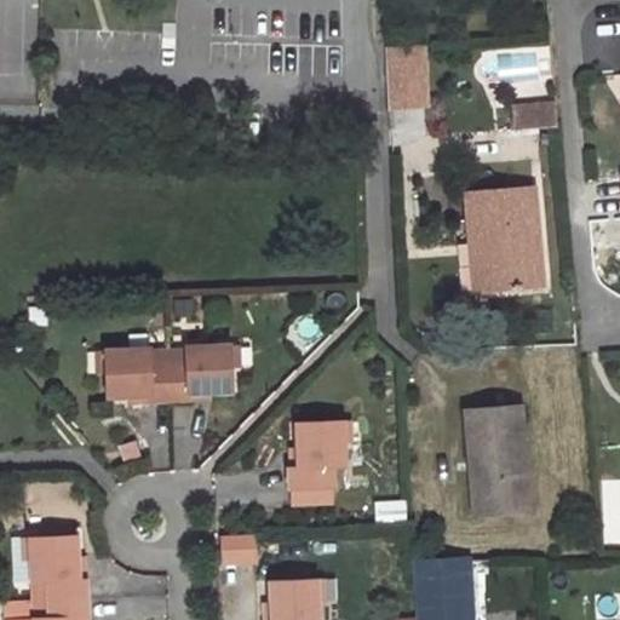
[(422,55),(385,57),(388,104),(426,102),(422,55)]
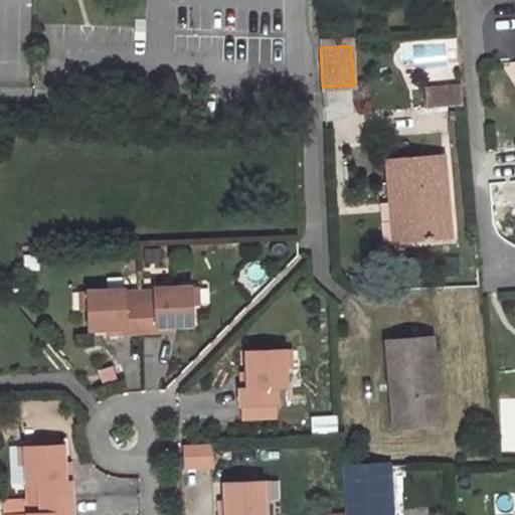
[(459,84),(423,88),(425,106),(461,103),(459,84)]
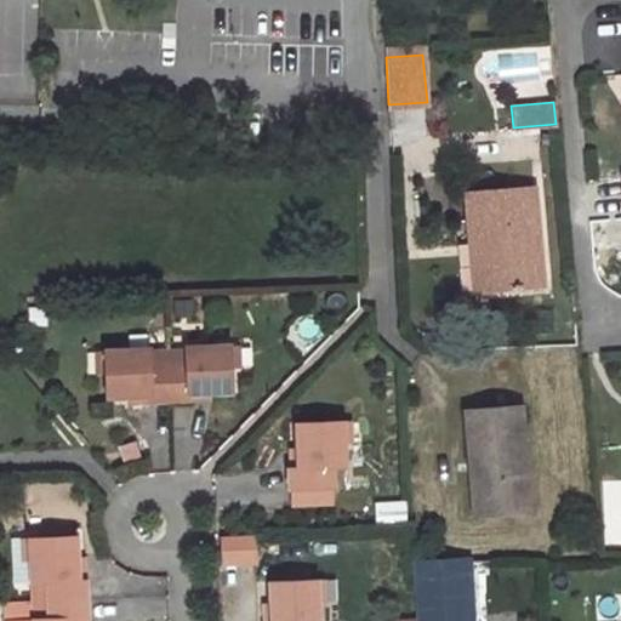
[(534,188),(467,194),(472,243),(489,241),(493,289),(542,285),(534,188)]
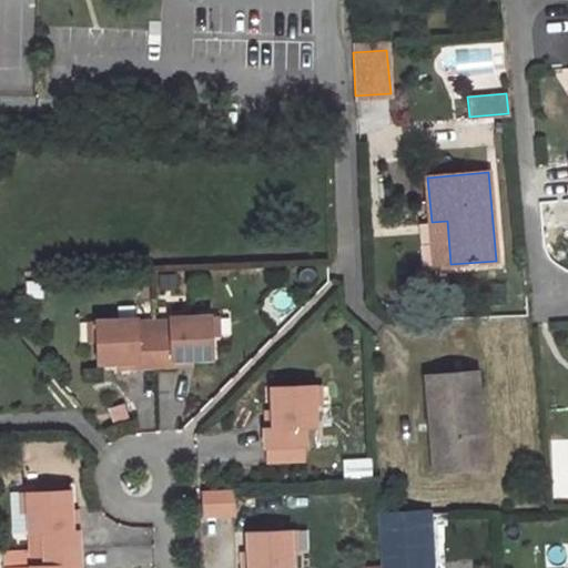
[(432,222),(435,265),(450,264),(447,221),(432,222)]
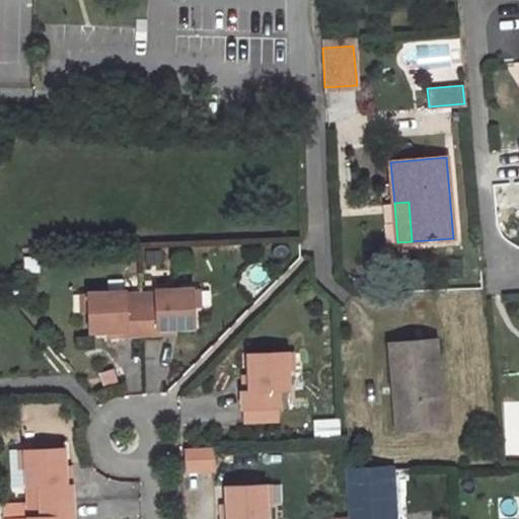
[(154,302),(140,302),(141,334),(176,332),(176,326),(194,325),(193,287),(154,289),(154,302)]
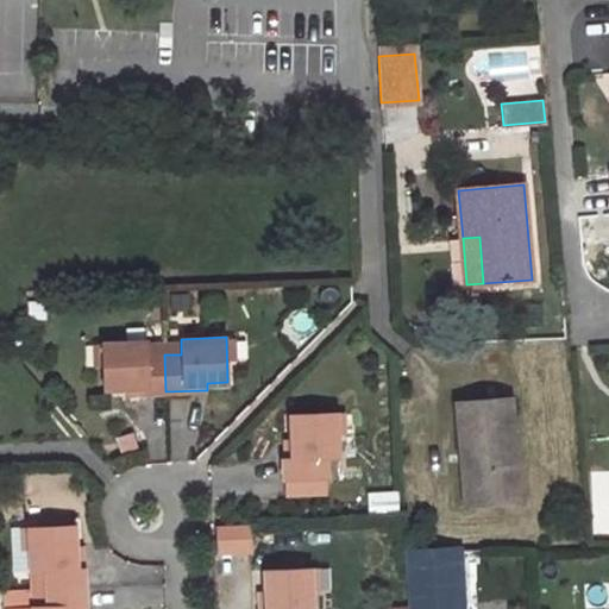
[(146,340),(101,341),(104,387),(125,387),(125,394),(165,391),(164,355),(148,356),(146,340)]
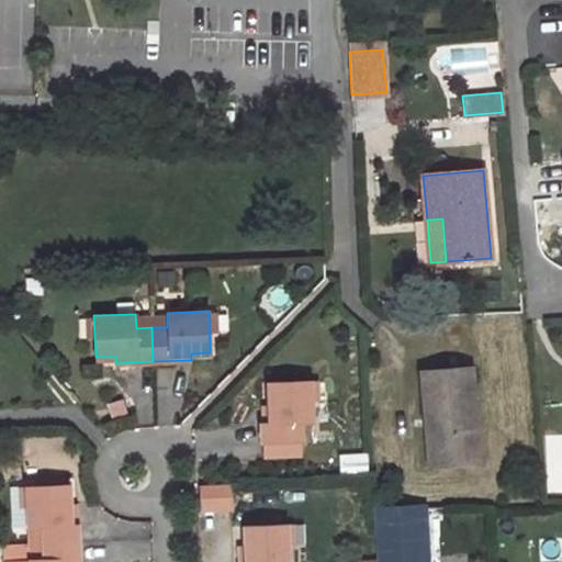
[(471,369),(423,373),(425,414),(430,414),(434,462),(472,459),(468,390),(472,390),(471,369)]
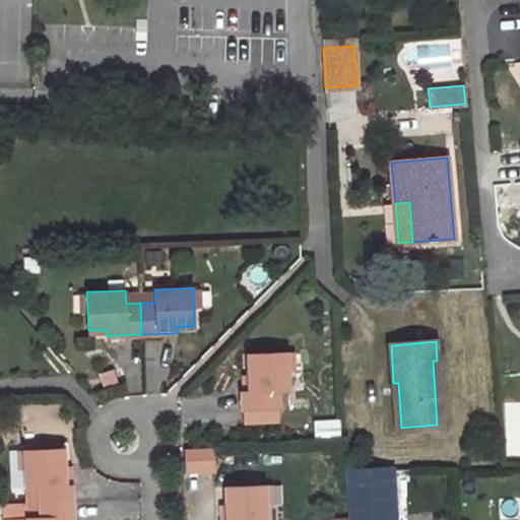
[(248,354),(249,376),(250,391),(242,391),(243,409),(278,408),(277,391),(288,390),(286,352),(248,354)]
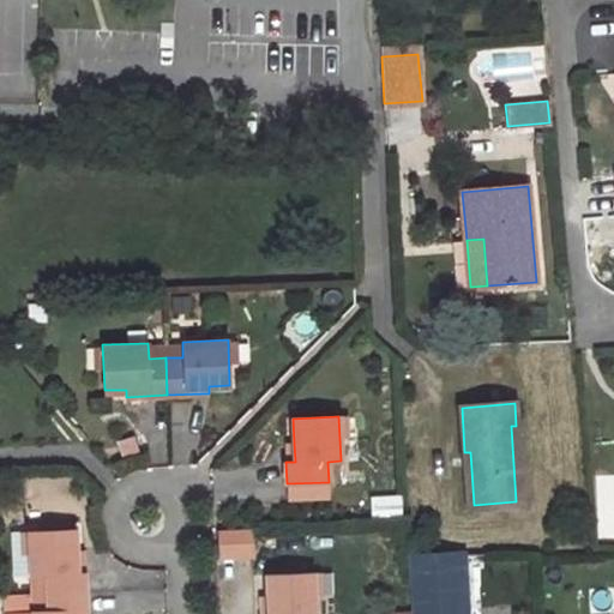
[(516,501),(522,500),(516,426),(511,426),(516,501)]
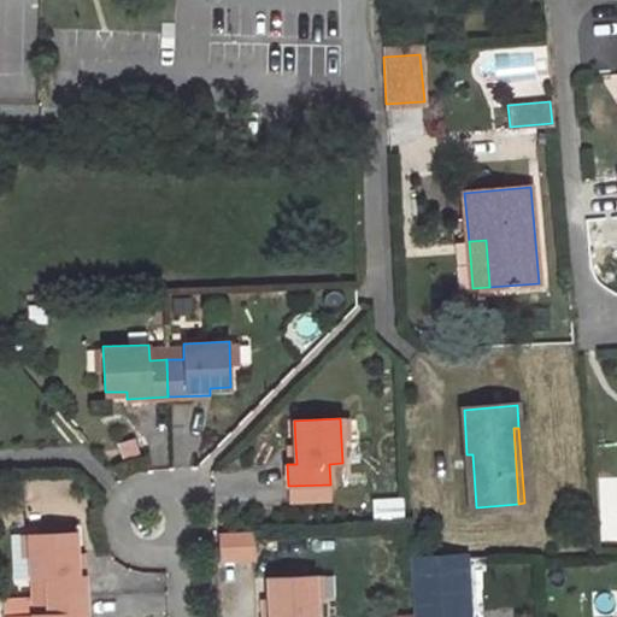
[(297,464),(295,446),(286,446),(287,464),(297,464)]
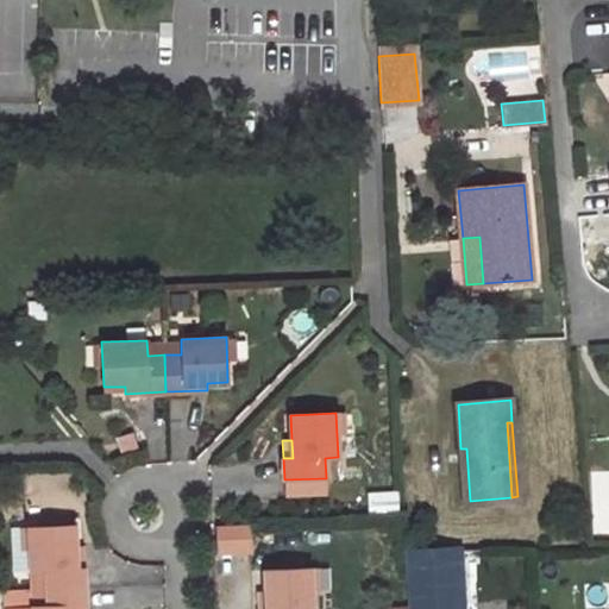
[(326,478),(284,479),(284,495),(327,494),(326,478)]
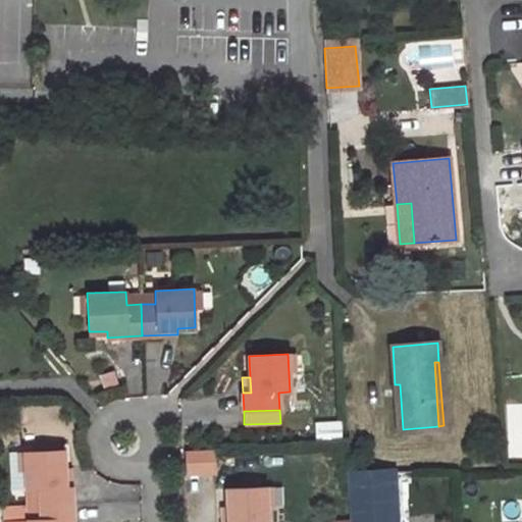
[(213,450),(186,452),(187,473),(214,472),(213,450)]
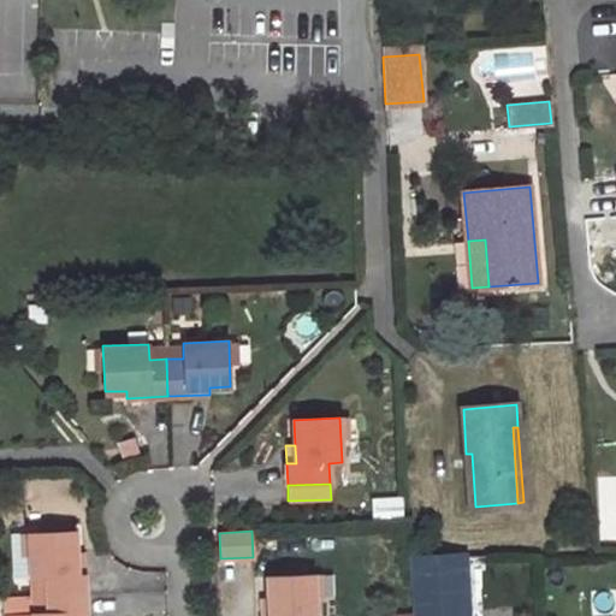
[(75,532),(29,533),(31,579),(47,579),(48,596),(84,594),(83,552),(76,552),(75,532)]
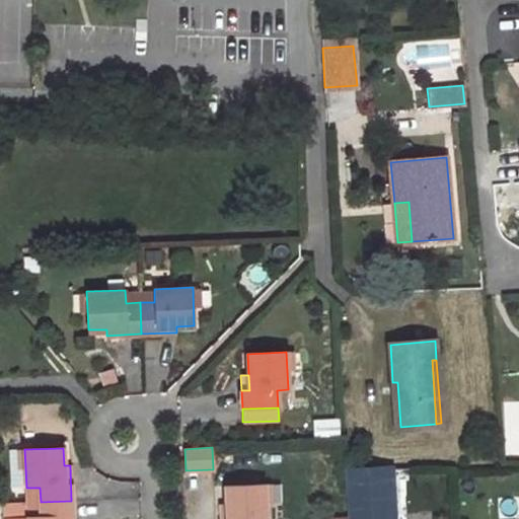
[(355,470),(357,509),(373,509),(371,470),(355,470)]
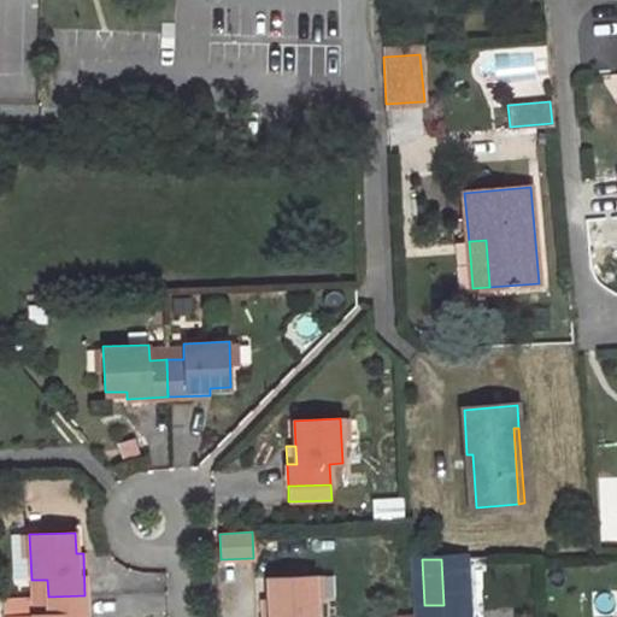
[(262,599),(262,616),(315,616),(313,575),(268,577),(269,599),(262,599)]
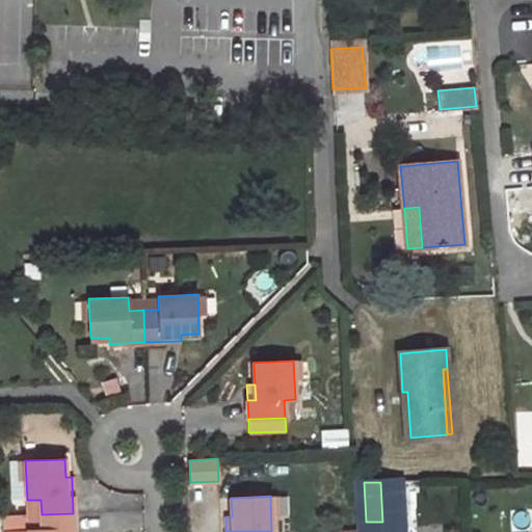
[(74,531),(73,513),(42,514),(42,529),(28,530),(28,531),(74,531)]
